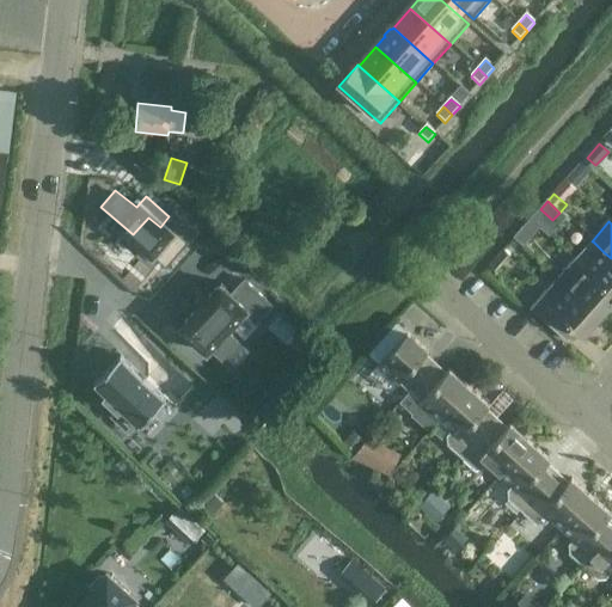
[(525,252),(538,238),(526,226),(513,240),(525,252)]
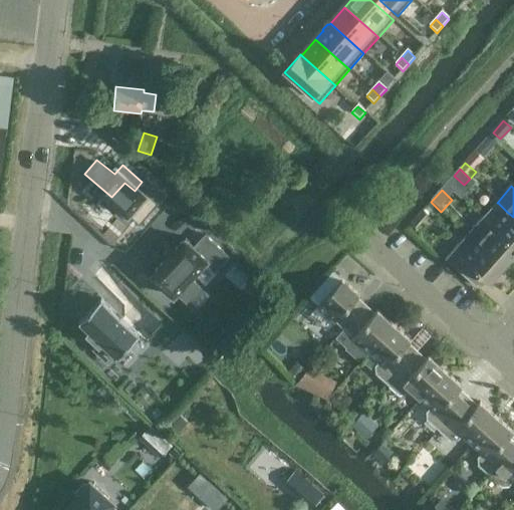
[(498,203),(483,219),(493,228),(513,246),(513,217),(507,212),(498,203)]
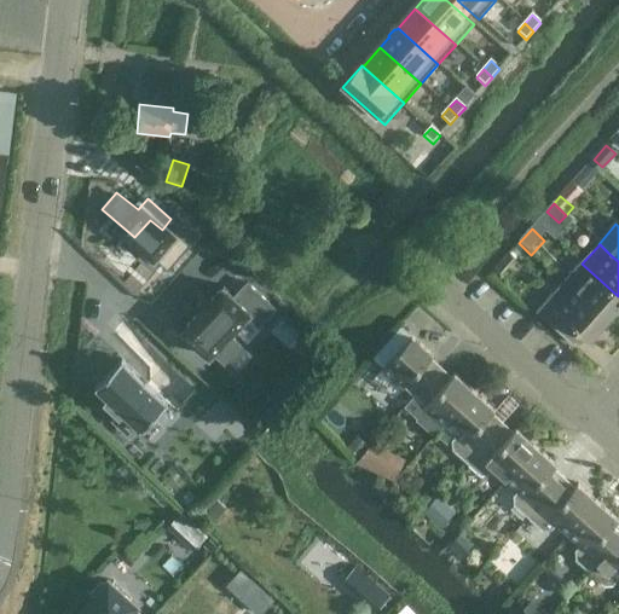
[(514,266),(504,258),(485,279),(495,288),(514,266)]
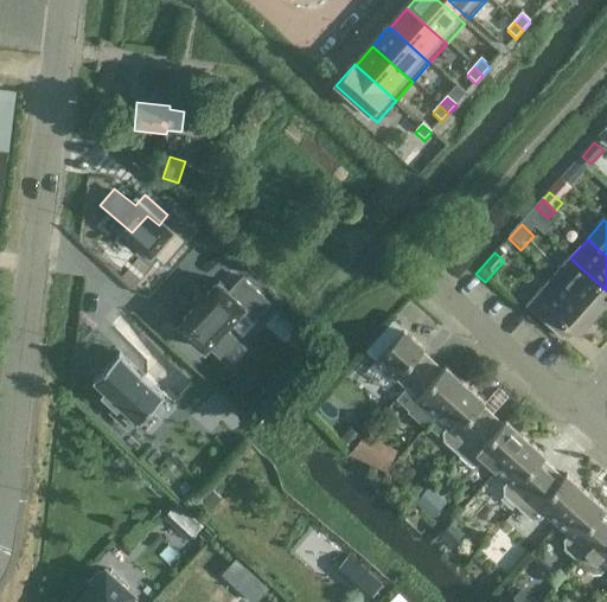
[(570,258),(554,277),(564,288),(596,316),(606,306),(606,290),(582,269),(570,258)]
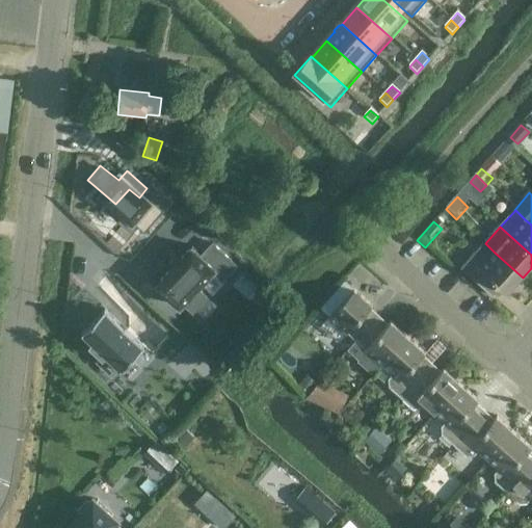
[(485,243),(461,271),(493,299),(501,289),(507,294),(523,278),(495,253),(485,243)]
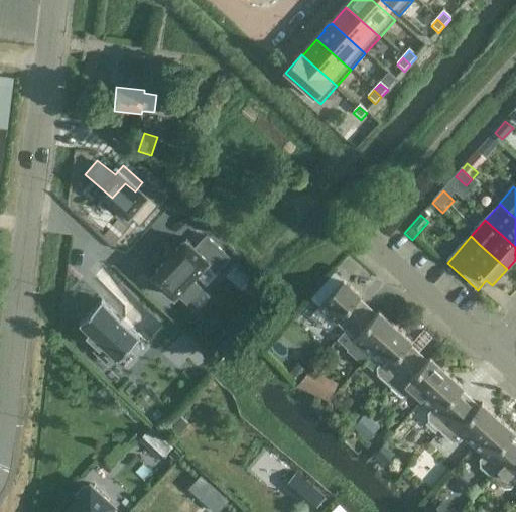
[(230,261),(207,239),(196,250),(186,242),(151,279),(175,301),(177,297),(187,306),(201,291),(191,283),(207,267),(216,275),(230,261)]
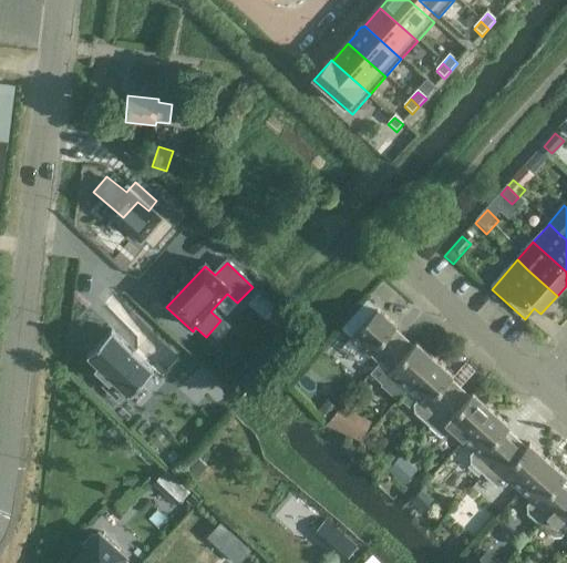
[(350,341),(379,367),(401,343),(391,334),(397,328),(377,311),(350,341)]
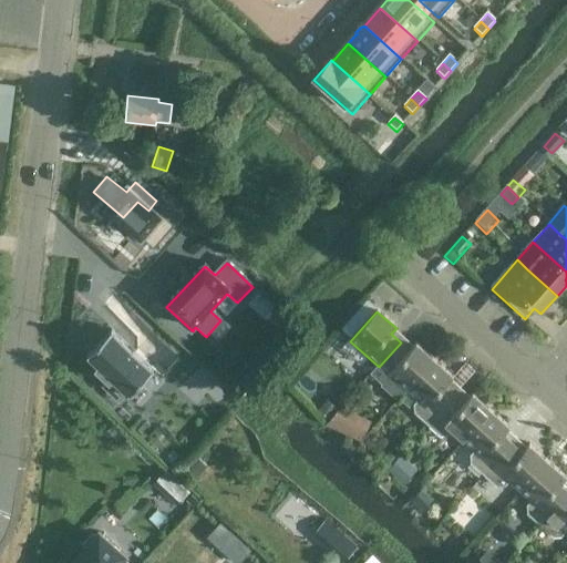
[(152,371),(114,335),(113,334),(112,333),(88,358),(89,358),(100,369),(96,372),(110,385),(113,381),(129,397),(129,398),(154,372),(153,371),(152,371)]
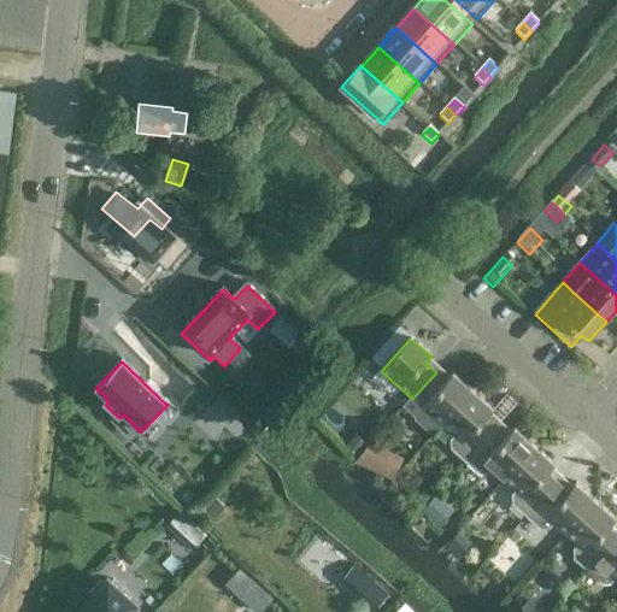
[(446,382),(436,372),(412,399),(403,410),(434,437),(444,427),(472,394),(452,376),(446,382)]
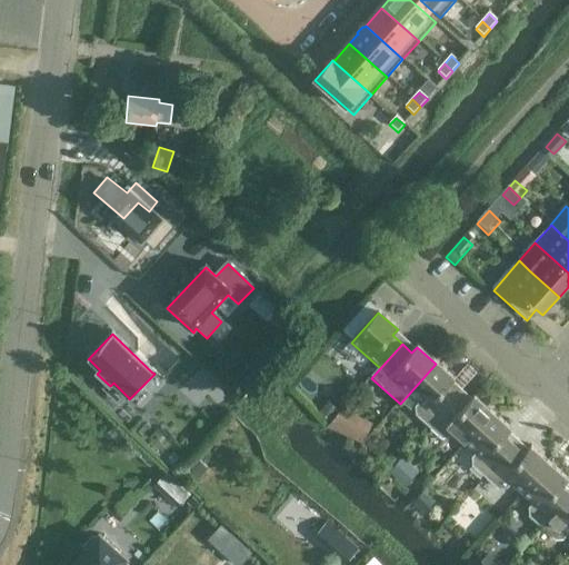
[(455,380),(436,364),(409,394),(420,403),(415,408),(416,417),(428,428),(459,395),(449,386),(455,380)]
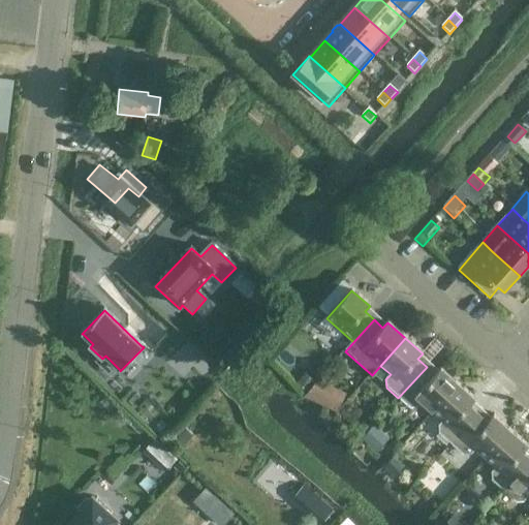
[(435,375),(427,367),(398,398),(411,409),(418,409),(424,404),(433,412),(458,384),(440,369),(435,375)]
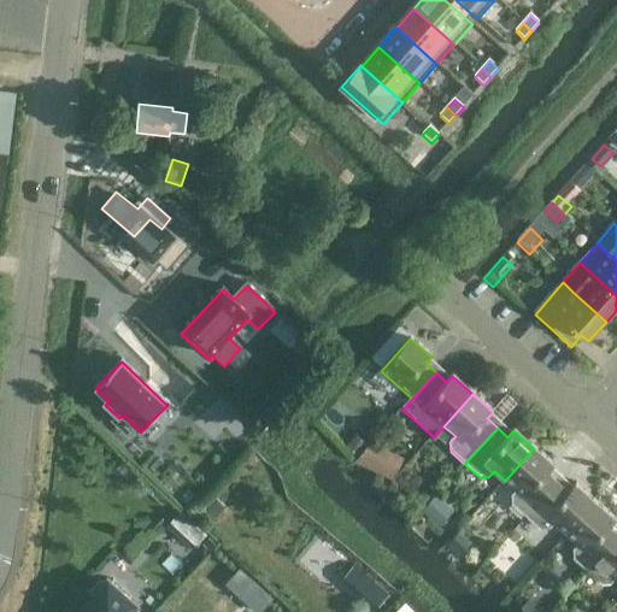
[(395,480),(405,457),(368,441),(358,464),(395,480)]
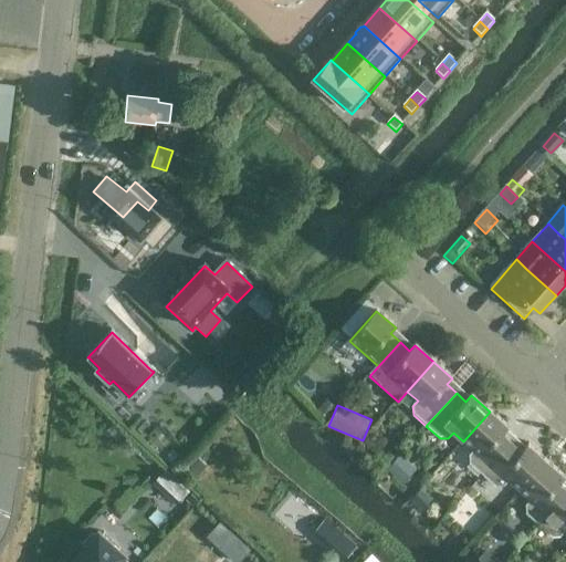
[(509,428),(490,412),(463,441),(474,451),(469,457),(470,465),(483,477),(513,444),(503,435),(509,428)]
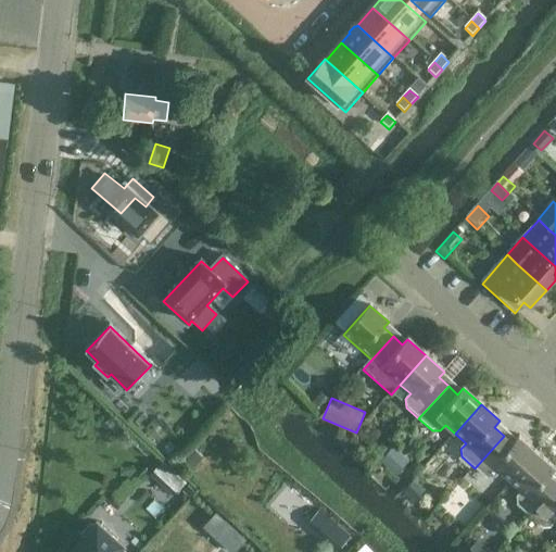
[(513,443),(504,436),(475,468),(488,480),(495,479),(501,474),(510,484),(536,454),(518,438),(513,443)]
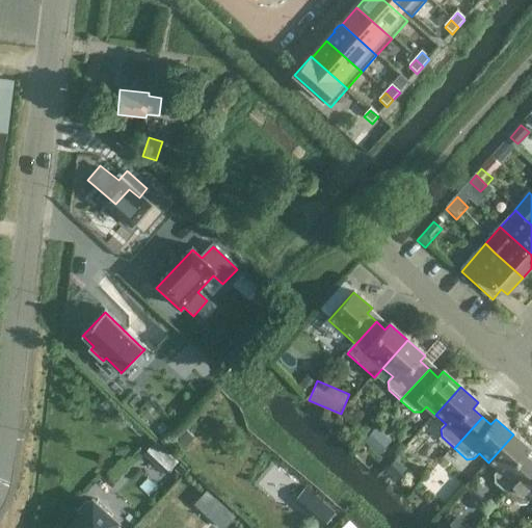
[(531,450),(513,434),(488,463),(499,471),(494,476),(495,484),(507,495),(531,467),(531,460),(526,455),(531,450)]
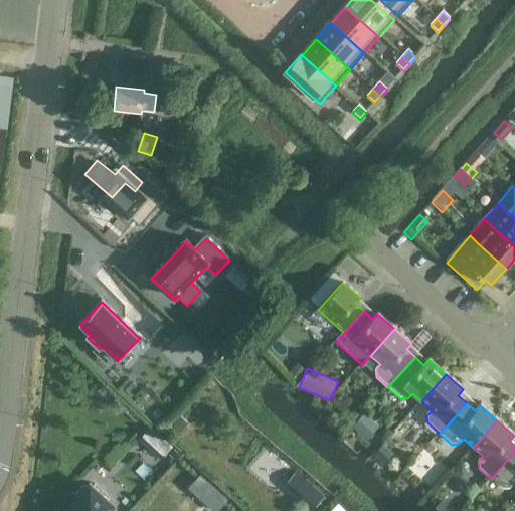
[(142,438),(163,459),(173,449),(152,428),(142,438)]
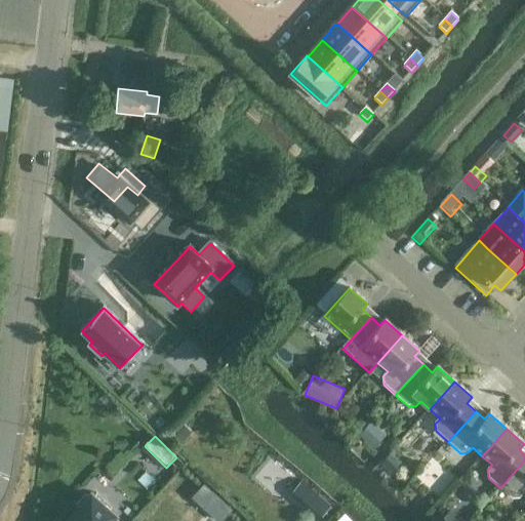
[(524,461),(500,488),(513,499),(520,499),(524,494),(524,493),(524,461)]
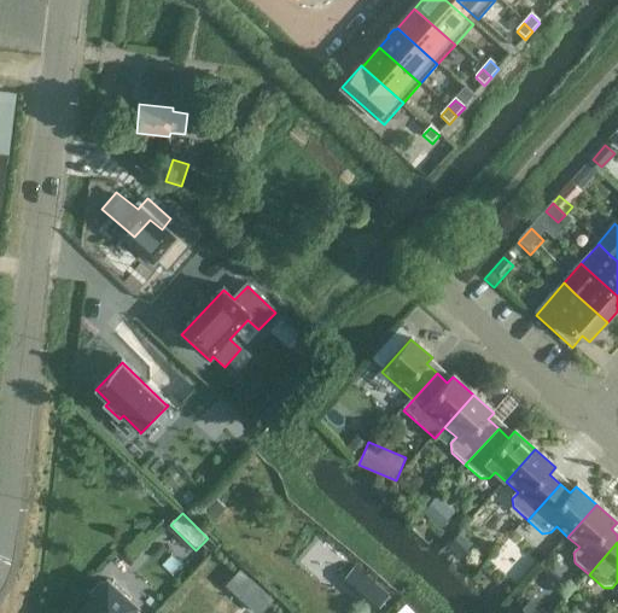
[(373,608),(385,590),(356,570),(344,588),(373,608)]
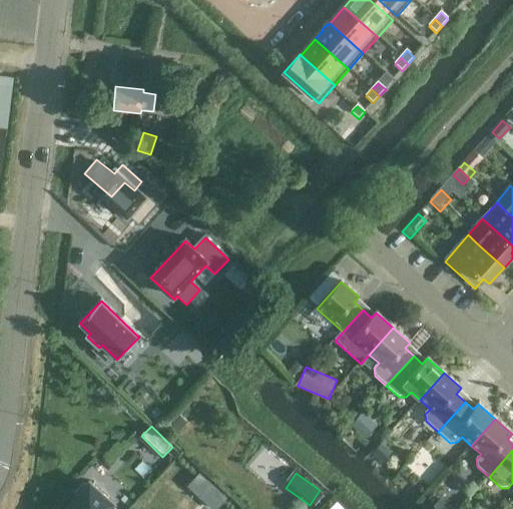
[(110,508),(112,505),(90,485),(87,488),(84,486),(73,498),(76,500),(68,508),(110,508)]
